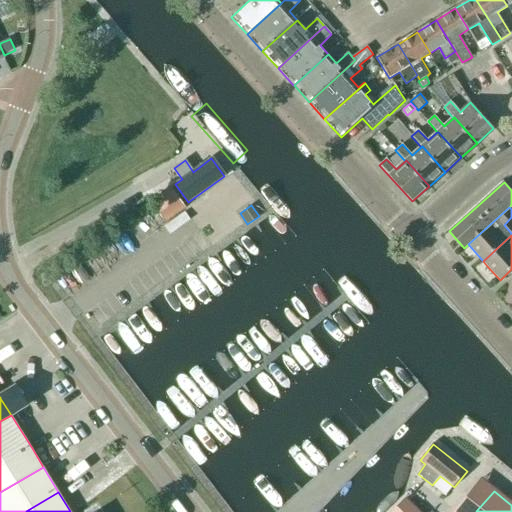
[(417,511),(404,500),(392,511),(417,511)]
